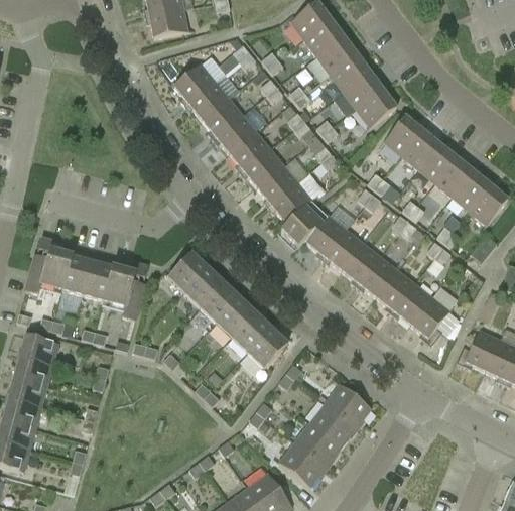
[(145,17),(183,9),(181,0),(146,0),(148,8),(144,9),(145,17)]
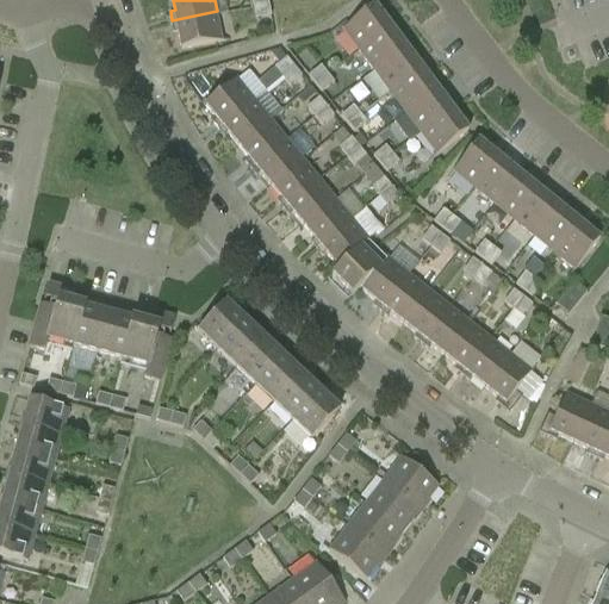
[(271,0),(255,4),(258,16),(272,12),(271,0)]
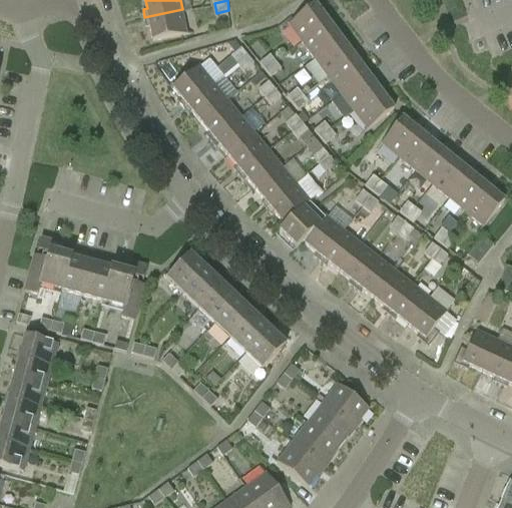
[(303,39),(332,17),(328,11),(325,13),(316,1),(289,21),(303,39)]
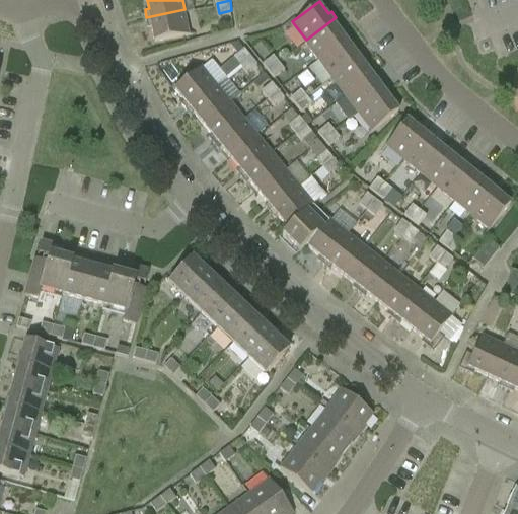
[(185,9),(146,17),(148,24),(152,23),(154,39),(190,31),(185,9)]
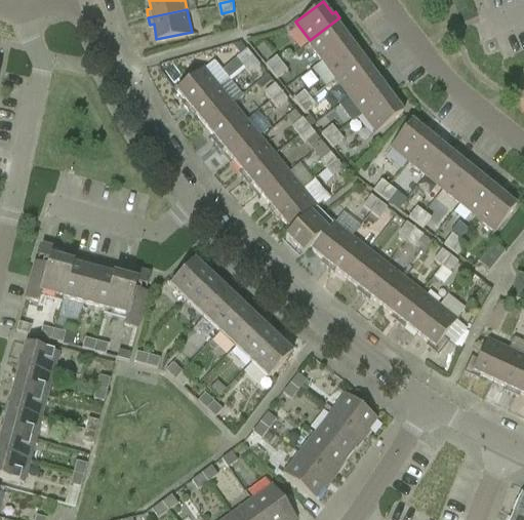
[(323,57),(350,38),(341,26),(345,24),(339,17),(310,40),(323,57)]
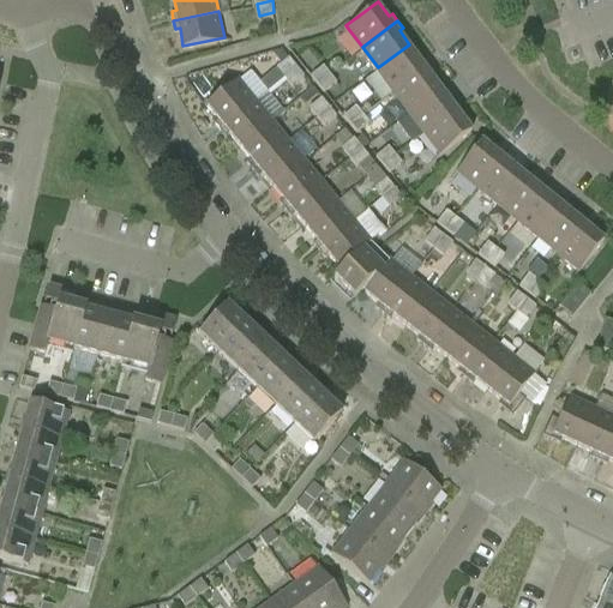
[(394,89),(428,62),(424,54),(420,58),(409,44),(378,67),(394,89)]
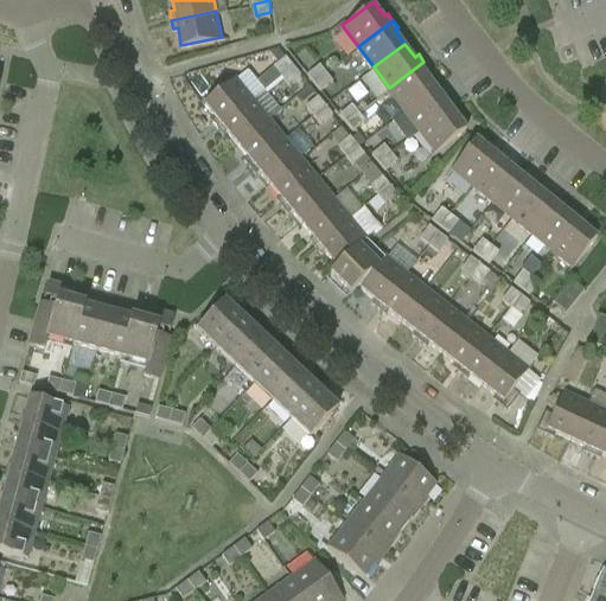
[(269,48),(279,59),(286,53),(278,45),(269,48)]
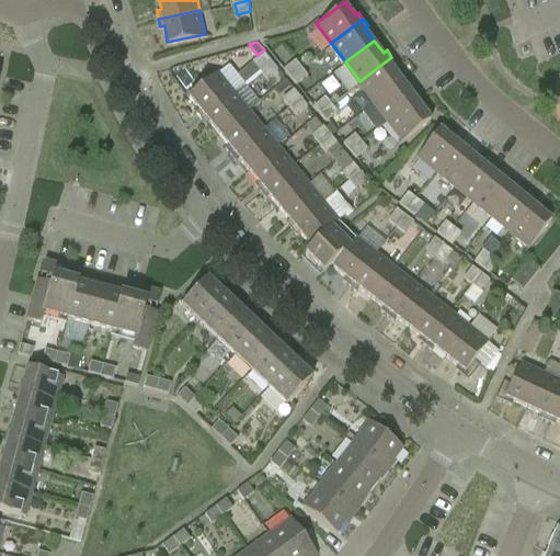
[(201,115),(246,79),(246,80),(261,67),(271,58),(264,49),(254,58),(238,70),(231,61),(220,71),(218,69),(189,93),(200,106),(196,109),(201,115)]
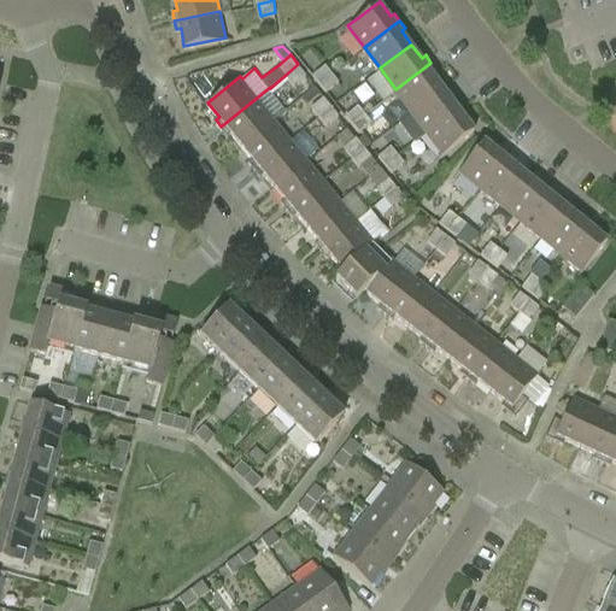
[(320,80),(332,71),(326,63),(314,72),(320,80)]
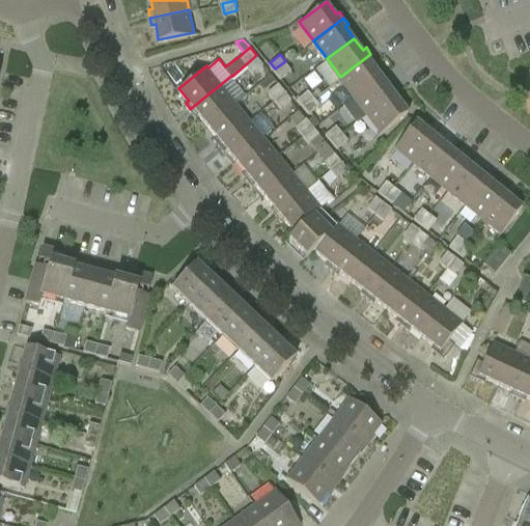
[(354,94),(381,74),(372,62),(375,60),(370,54),(340,77),(354,94)]
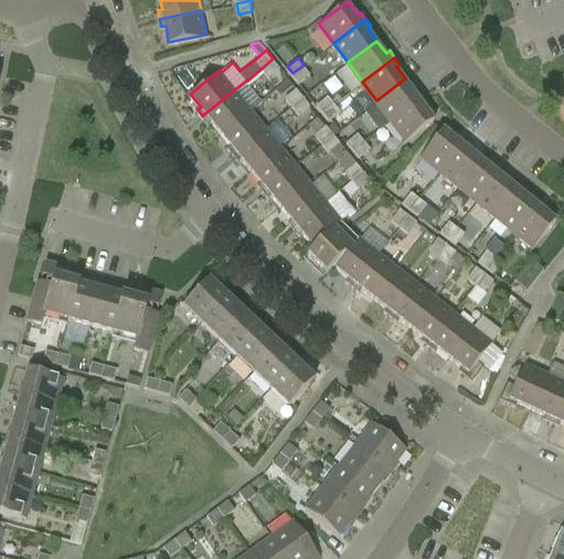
[(273,58),(263,67),(269,75),(279,66),(273,58)]
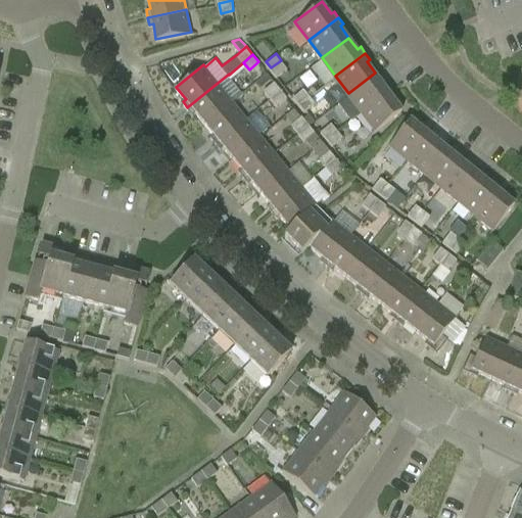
[(281,60),(271,67),(277,75),(287,67),(281,60)]
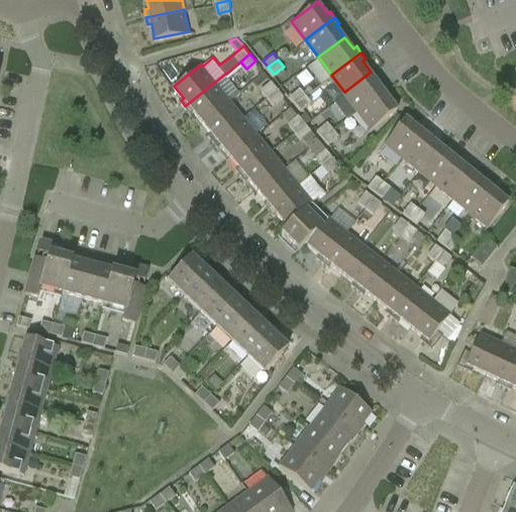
[(356,110),(387,87),(383,81),(379,83),(371,72),(344,92),(356,110)]
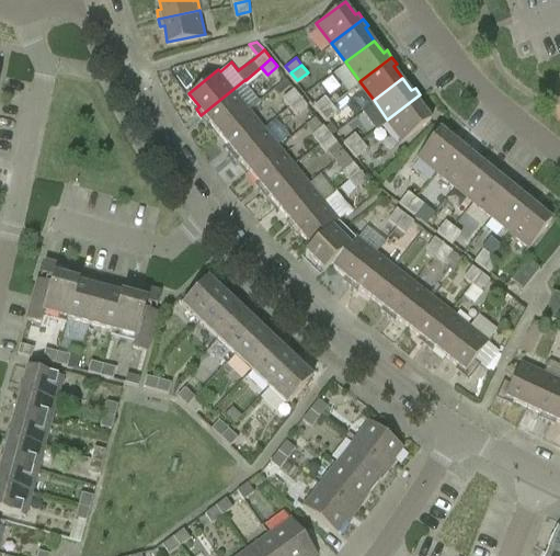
[(260,98),(246,80),(246,79),(201,115),(206,122),(209,120),(219,131),(249,106),(260,98)]
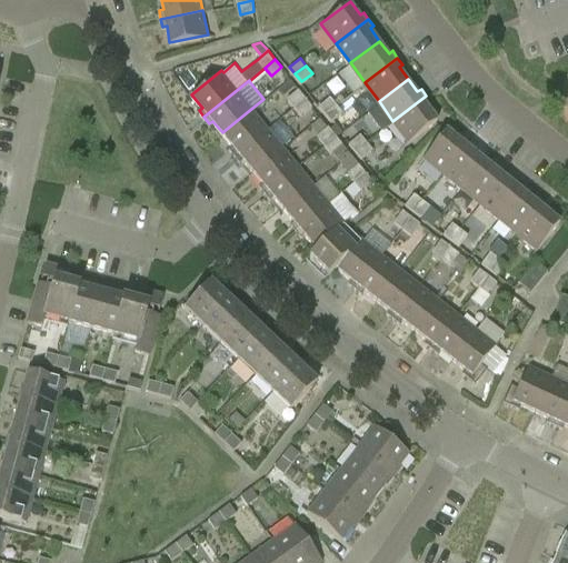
[(295,104),(305,97),(298,88),(288,97),(295,104)]
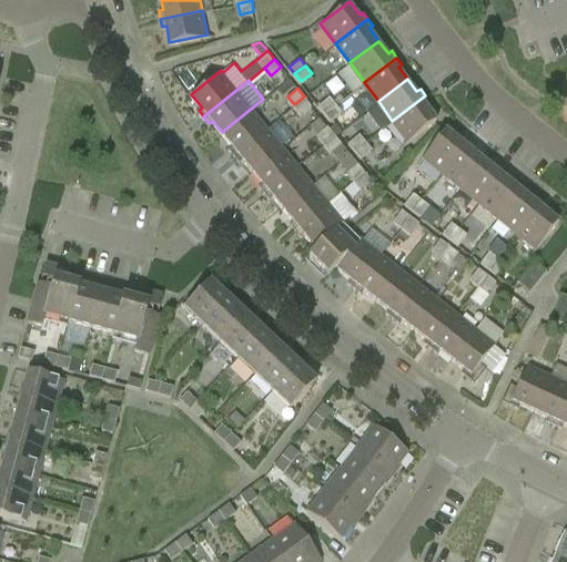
[(325,111),(336,102),(330,95),(320,104),(325,111)]
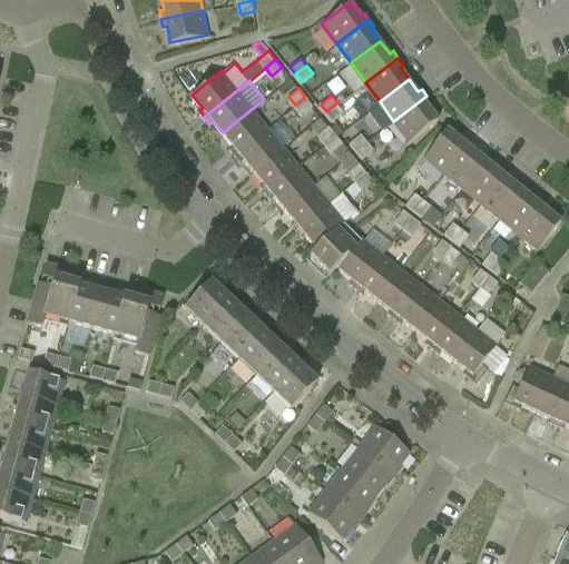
[(427,96),(393,121),(409,141),(438,119),(429,106),(432,102),(427,96)]
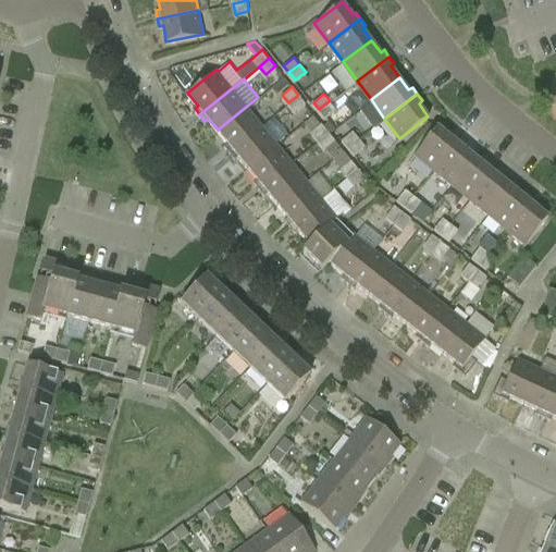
[(298,95),(288,102),(295,112),(306,103),(298,95)]
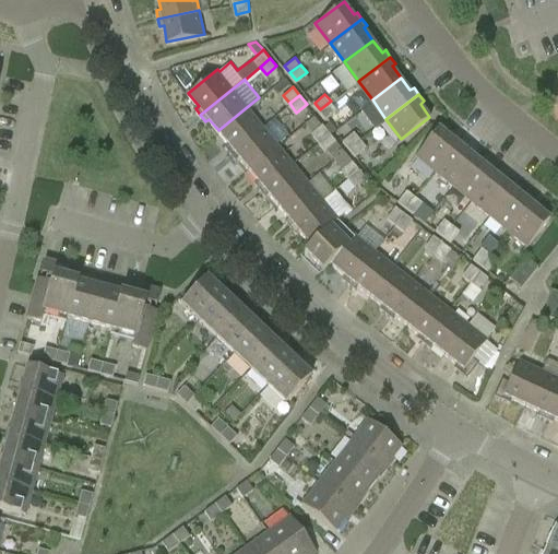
[(331,101),(320,109),(327,117),(336,108),(331,101)]
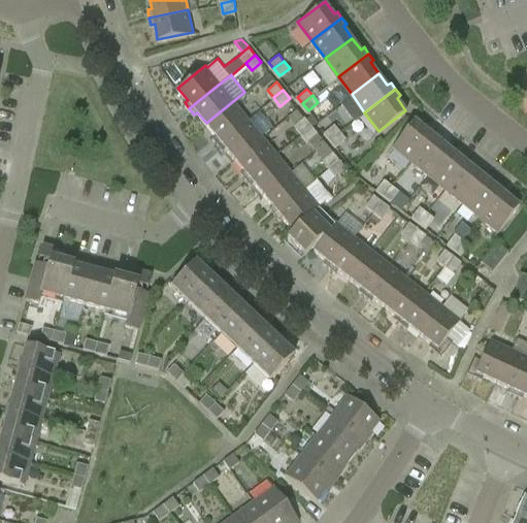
[(249,118),(234,100),(206,123),(216,134),(212,137),(218,143),(249,118)]
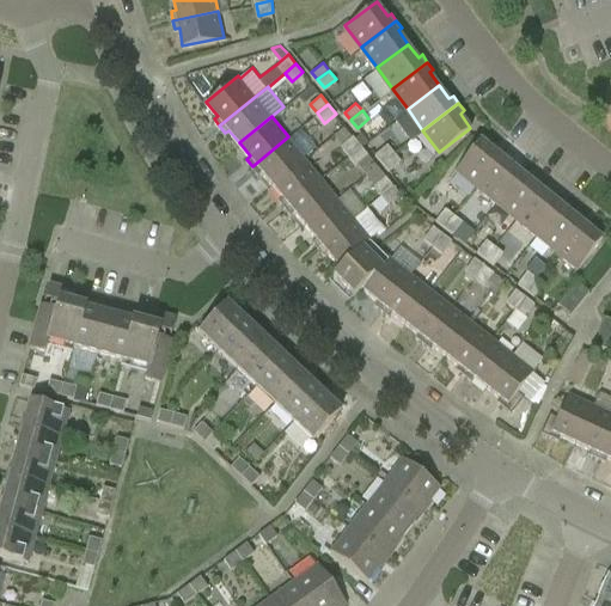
[(349,153),(361,144),(354,134),(341,144),(349,153)]
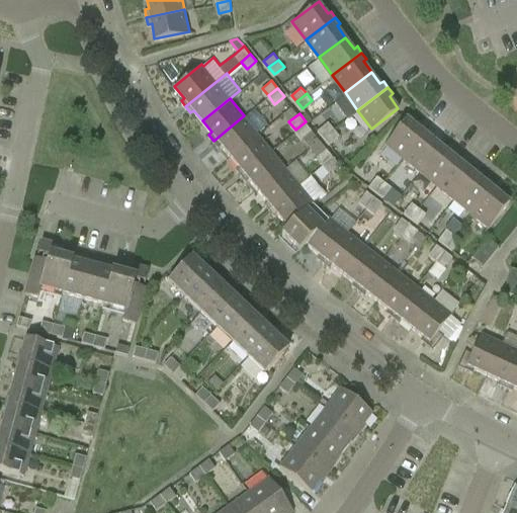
[(258,133),(244,115),(213,141),(219,147),(222,144),(231,155),(258,133)]
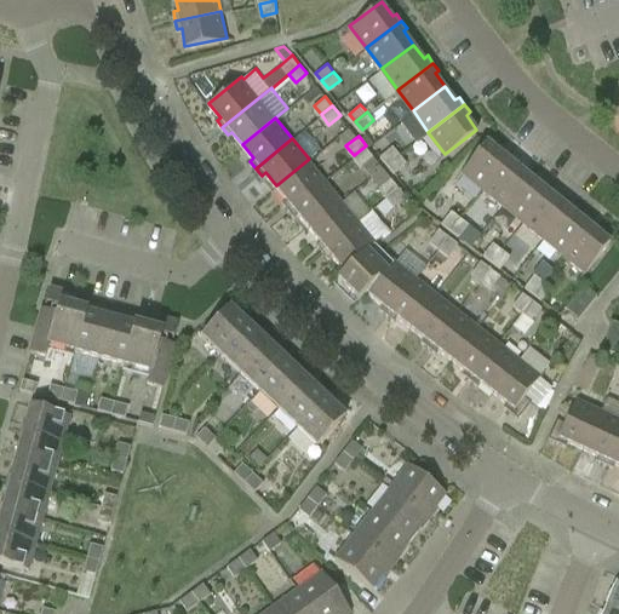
[(482,188),(511,153),(504,147),(500,150),(487,139),(462,171),(482,188)]
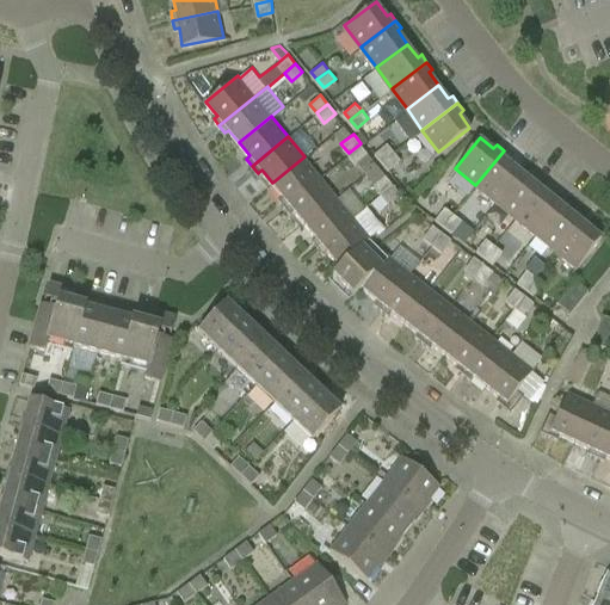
[(361,143),(349,153),(356,162),(368,153),(361,143)]
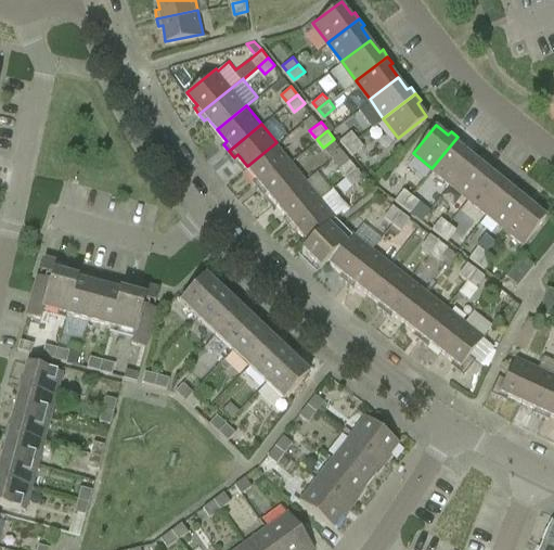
[(347,144),(358,137),(352,130),(342,139),(347,144)]
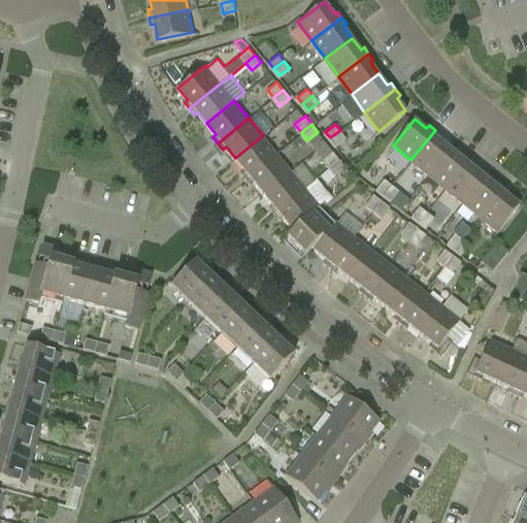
[(340,130),(330,137),(336,145),(347,137),(340,130)]
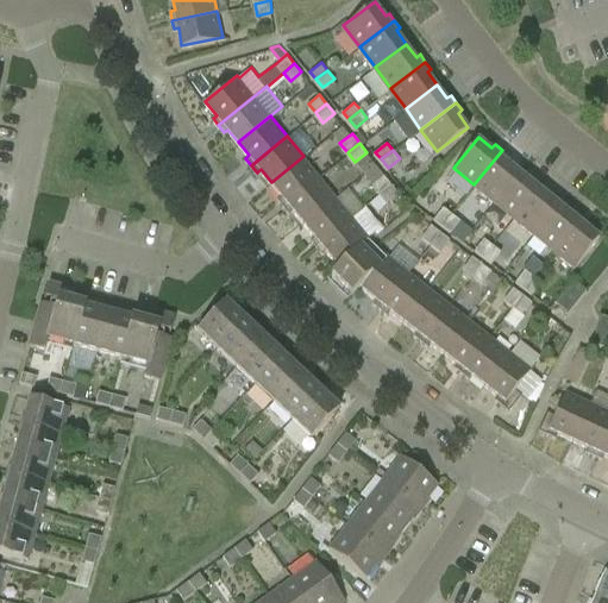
[(502,150),(474,184),(494,200),(519,170),(506,159),(509,156),(502,150)]
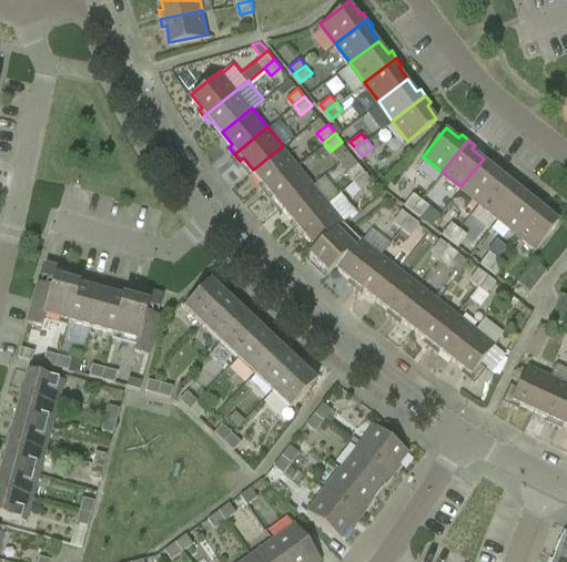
[(264,191),(297,163),(283,145),(253,170),(262,182),(259,184),(264,191)]
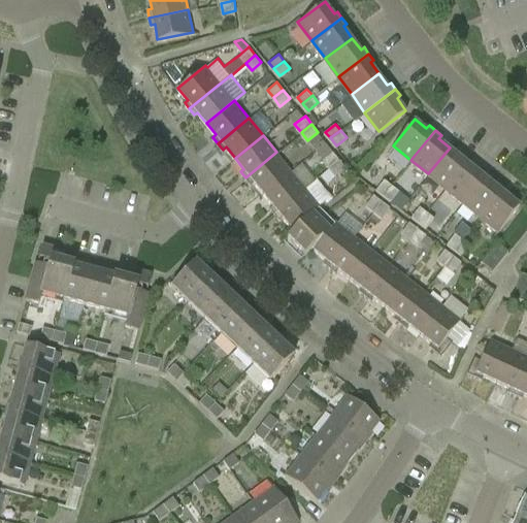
[(450,148),(428,173),(446,188),(469,158),(463,153),(461,156),(450,148)]
